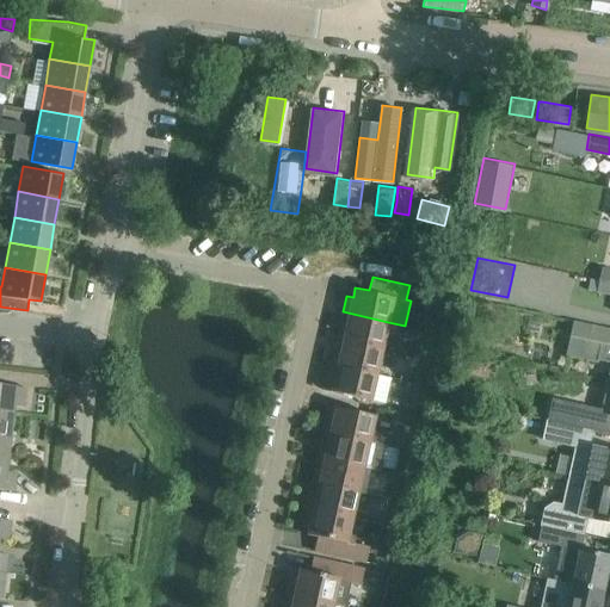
[(591,277),(589,287),(609,292),(609,279),(601,277),(601,278),(591,277)]
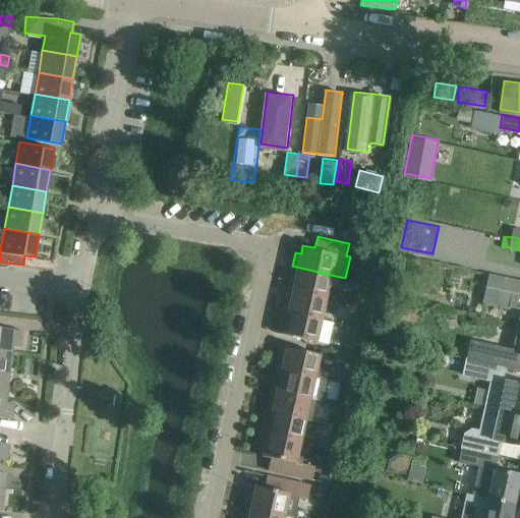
[(292,266),(287,287),(327,296),(331,275),(292,266)]
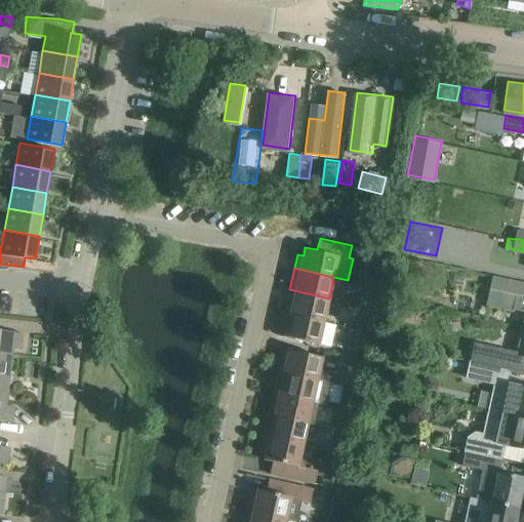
[(374,285),(377,273),(368,271),(365,283),(374,285)]
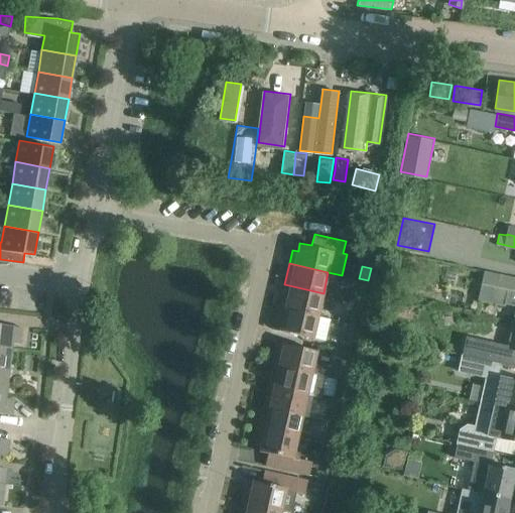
[(514,310),(513,318),(514,318),(514,275),(485,268),(479,297),(505,303),(505,301),(514,303),(514,310)]
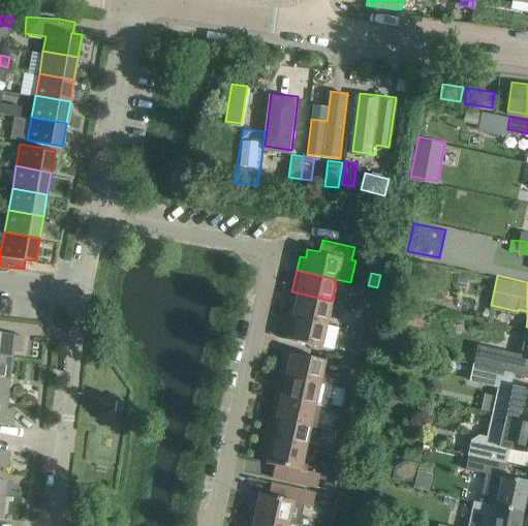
[(377,287),(368,285),(366,299),(374,301),(377,287)]
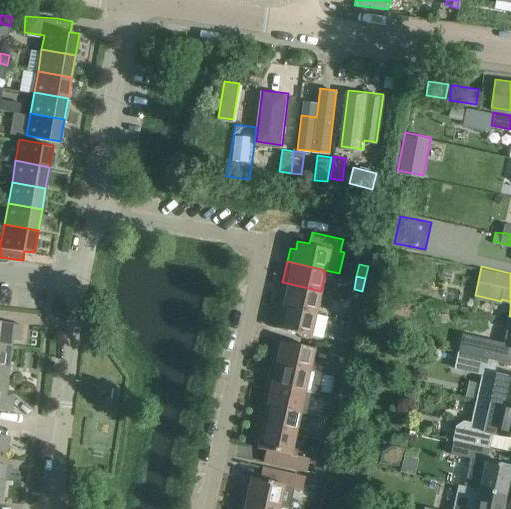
[(282,282),(277,303),(316,312),(321,291),(282,282)]
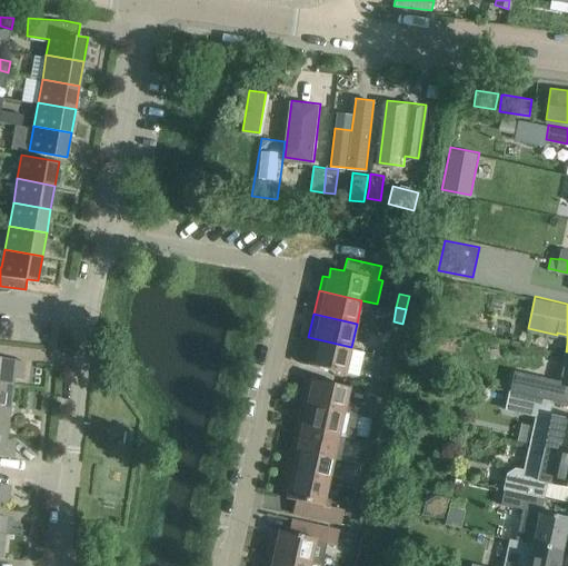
[(351,347),(308,337),(304,361),(346,371),(346,370),(359,374),(365,350),(351,347)]
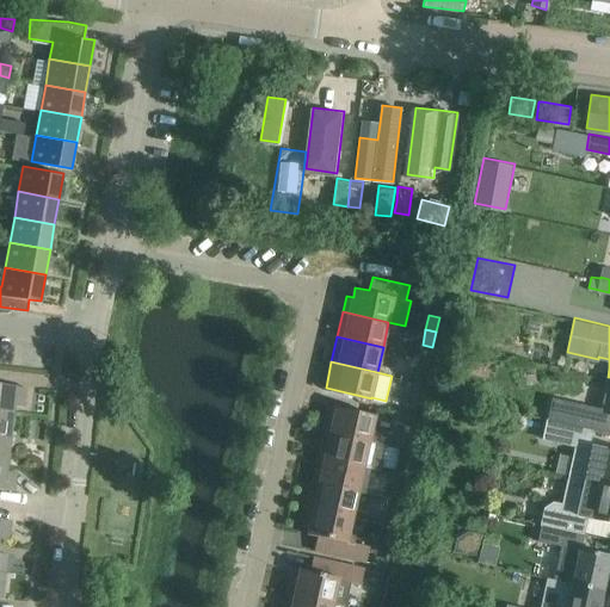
[(552,401),(547,417),(592,427),(609,431),(609,377),(608,377),(601,406),(558,396),(552,401)]
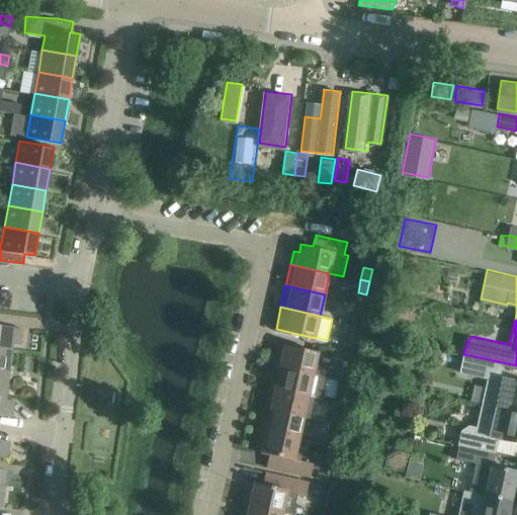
[(351,341),(361,343),(365,326),(355,323),(351,341)]
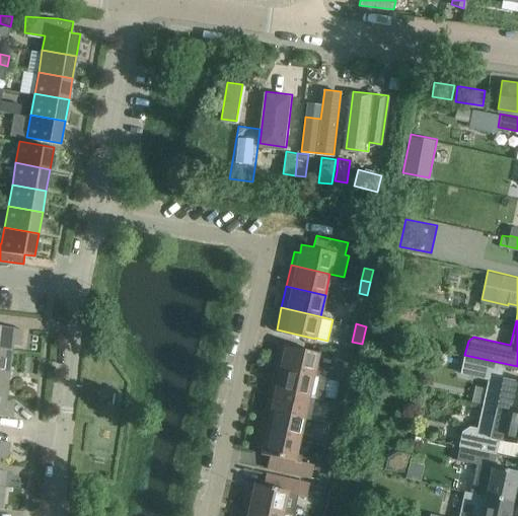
[(0,347),(12,349),(12,343),(21,344),(22,327),(0,324),(0,347)]
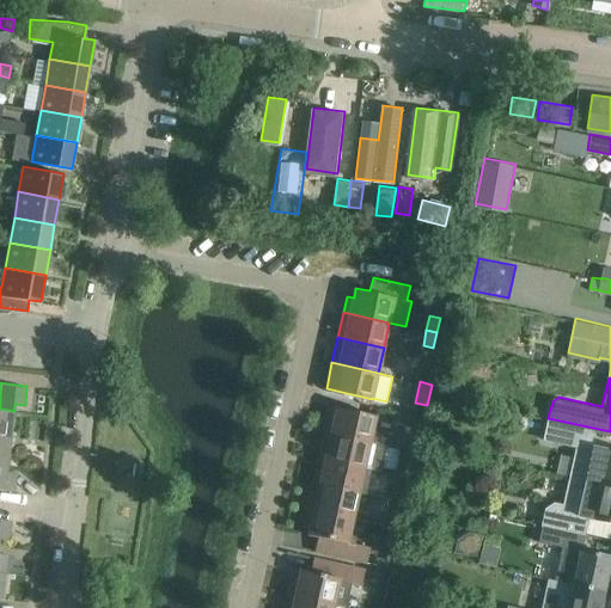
[(324,430),(386,443),(401,447),(404,434),(373,427),(377,415),(330,404),(324,430)]
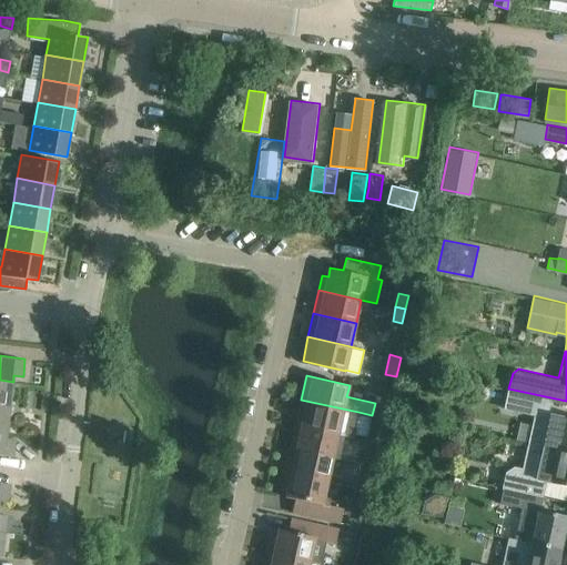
[(0,404),(10,405),(13,382),(0,380),(0,404)]
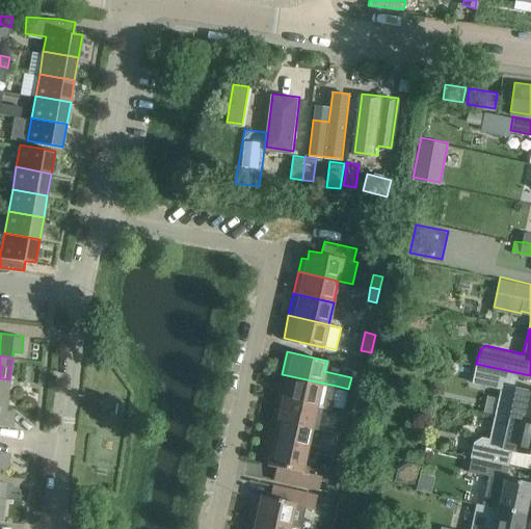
[(476,364),(473,381),(501,388),(496,414),(530,422),(530,390),(512,386),(515,372),(476,364)]
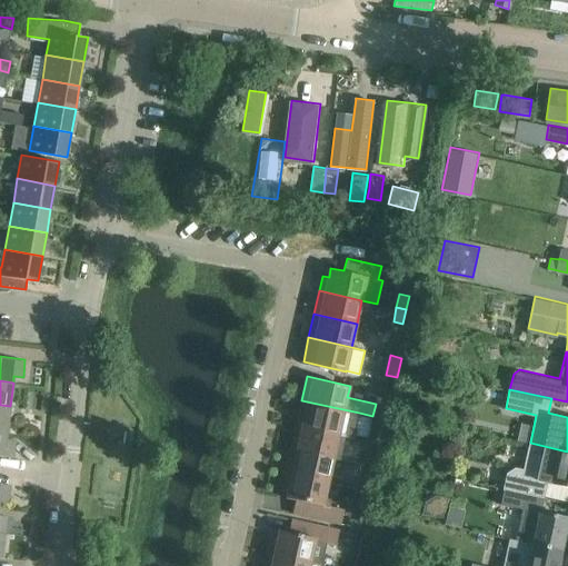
[(296,424),(302,425),(346,434),(355,436),(359,413),(301,400),(296,424)]
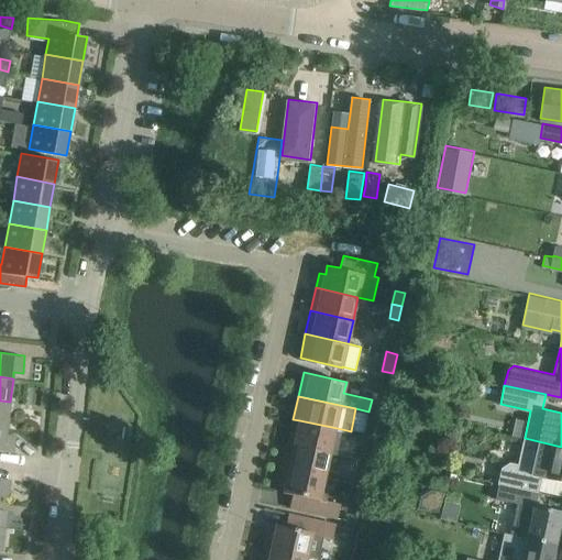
[(384,415),(387,402),(377,399),(374,413),(384,415)]
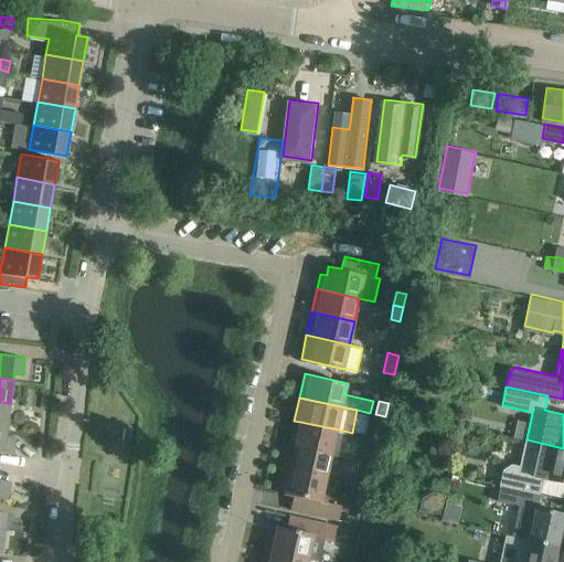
[(0,402),(0,425),(8,427),(10,403),(0,402)]
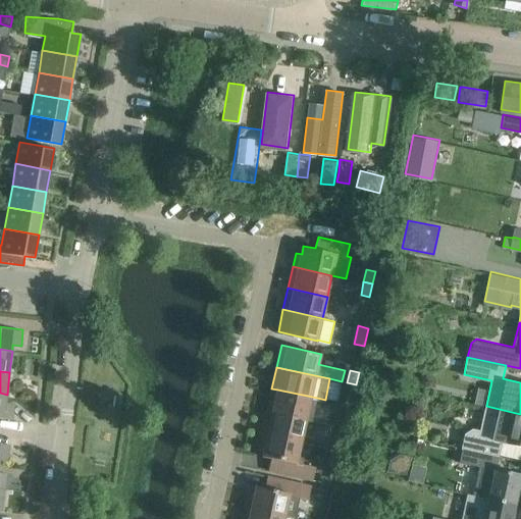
[(347,382),(343,404),(346,405),(351,406),(356,384),(347,382)]
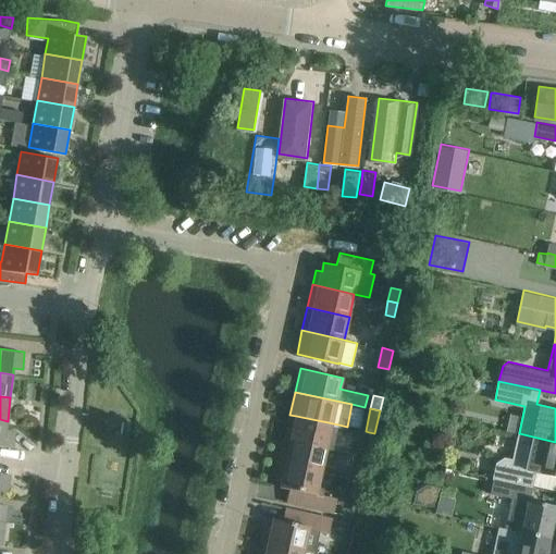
[(288,421),(285,438),(292,439),(326,447),(333,448),(338,425),(296,416),(295,423),(288,421)]
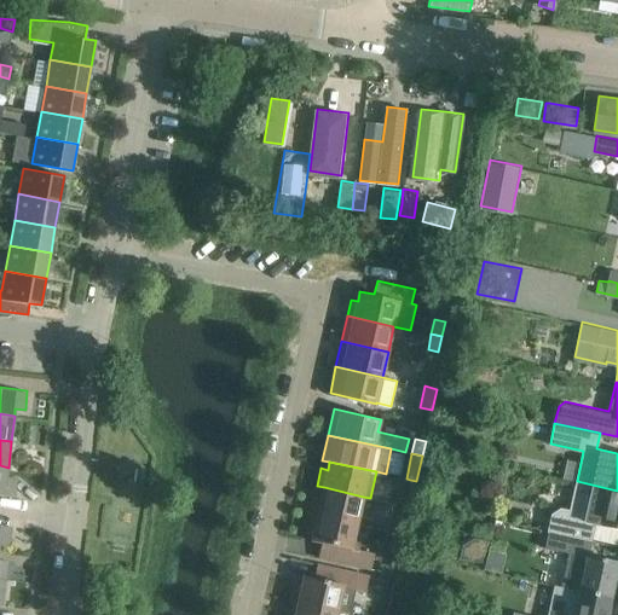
[(7,475),(9,468),(0,465),(0,493),(15,495),(17,476),(7,475)]
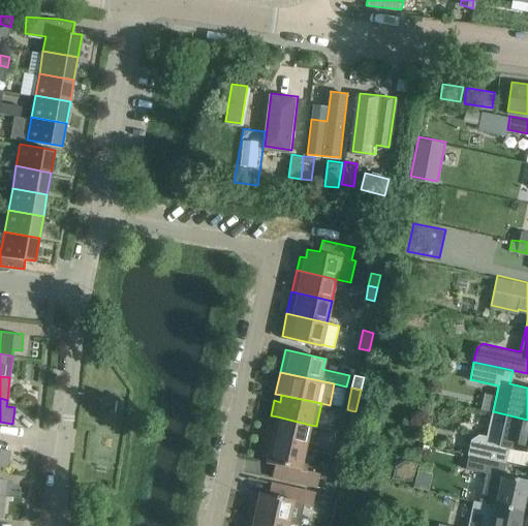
[(347,409),(341,408),(337,430),(345,432),(350,410),(347,409)]
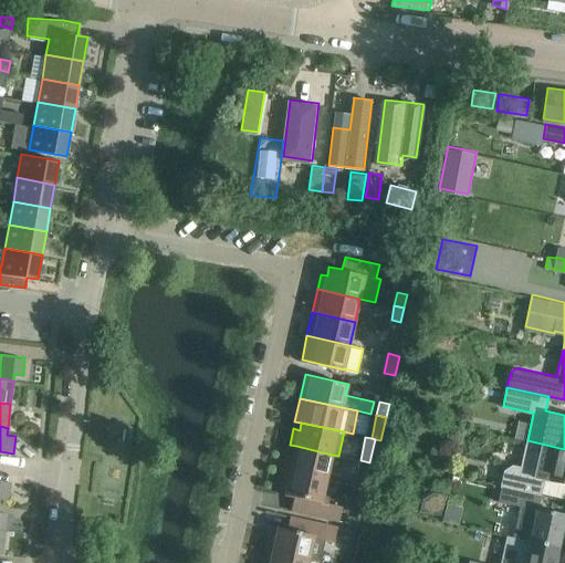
[(505,469),(502,485),(541,492),(544,478),(564,482),(564,449),(527,440),(522,466),(513,464),(505,469)]
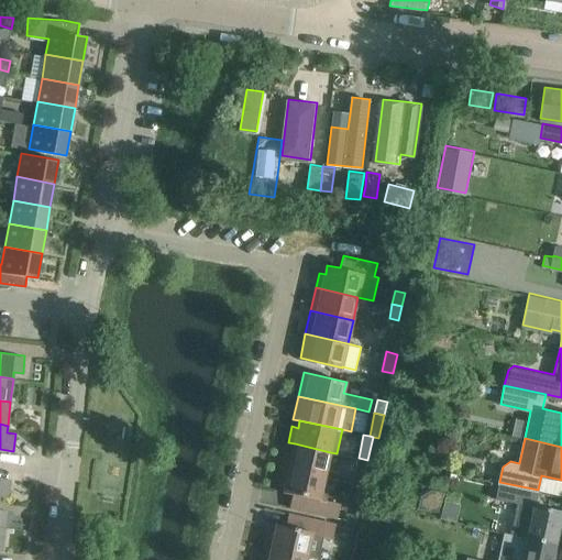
[(286,450),(283,465),(326,475),(330,452),(295,443),(293,451),(286,450)]
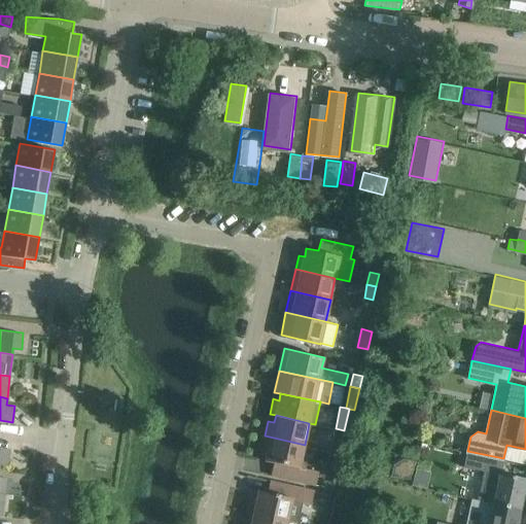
[(344,430),(336,428),(332,441),(342,443),(344,430)]
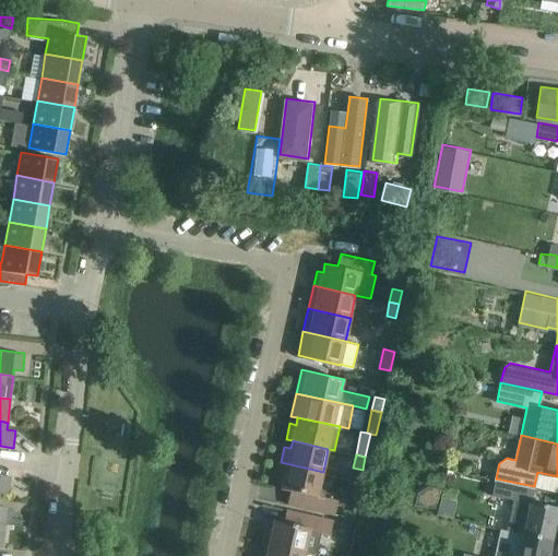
[(281,462),(277,480),(283,481),(282,487),(291,489),(288,503),(309,507),(335,512),(339,498),(324,495),(325,486),(320,485),(323,472),(281,462)]
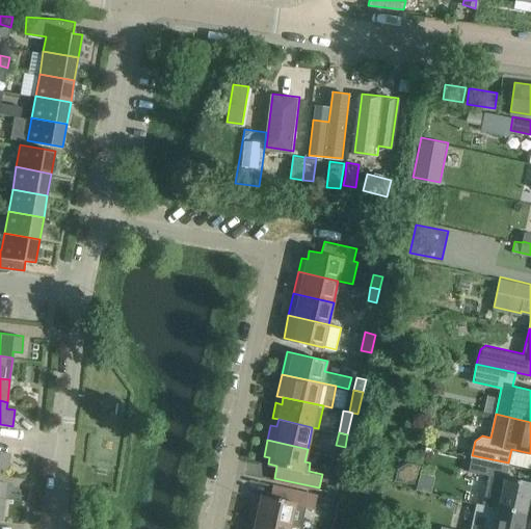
[(0,467),(8,468),(10,451),(0,449),(0,467)]
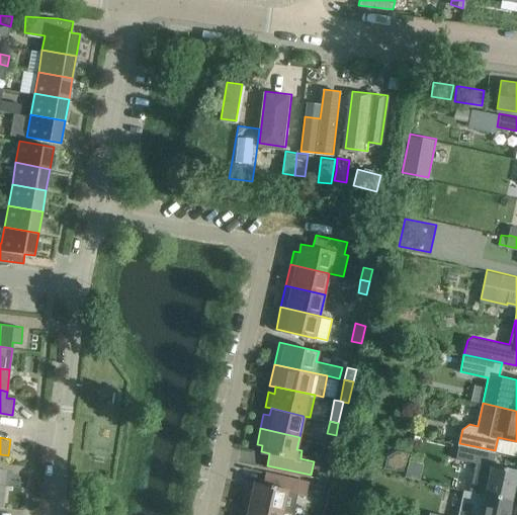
[(459,443),(456,456),(477,461),(492,464),(495,450),(459,443)]
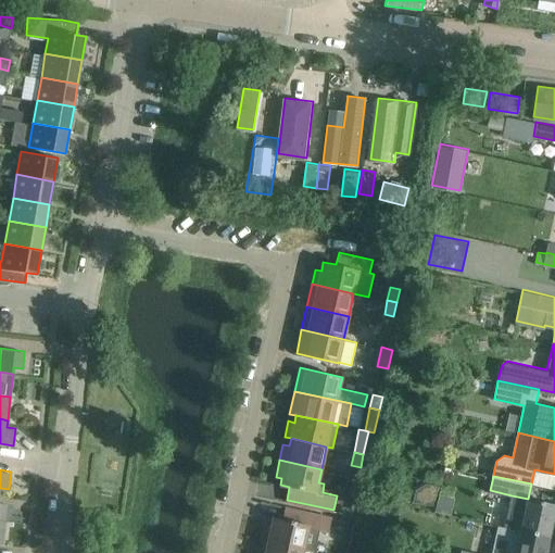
[(437,485),(427,482),(416,489),(413,500),(432,504),(437,485)]
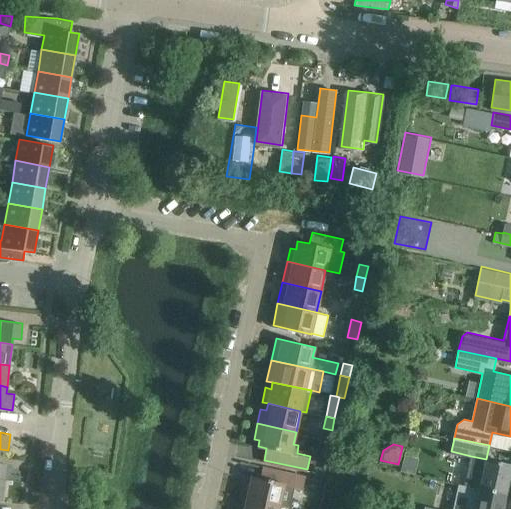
[(471,456),(465,484),(480,488),(505,493),(510,469),(510,464),(486,459),(471,456)]
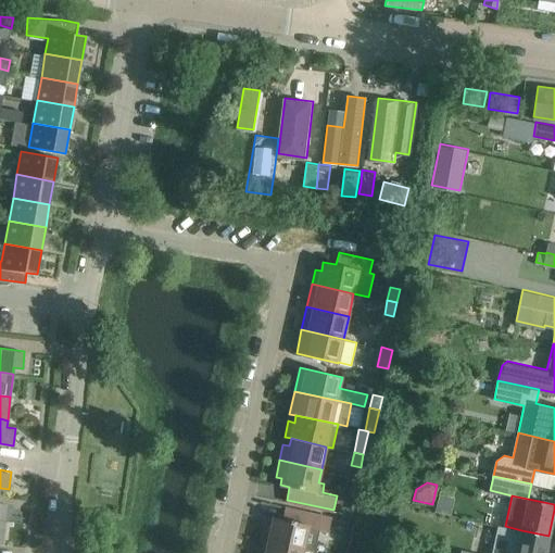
[(265,522),(262,539),(268,541),(268,540),(304,548),(315,551),(319,528),(329,530),(332,516),(306,511),(285,505),(282,518),(274,516),(272,523),(265,522)]
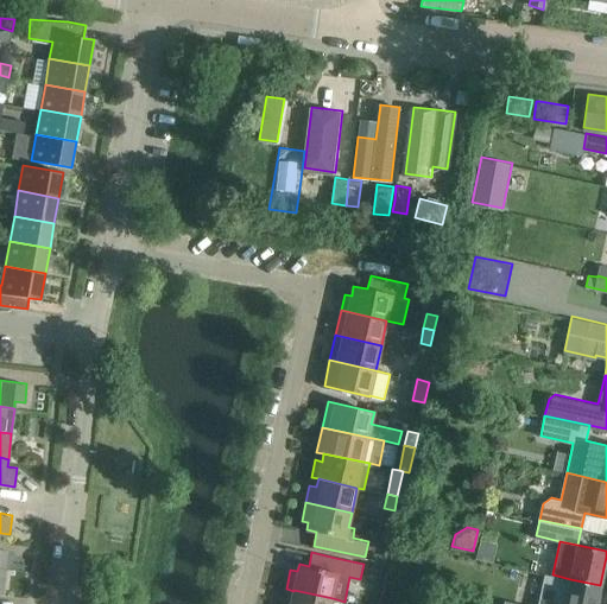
[(528,603),(506,599),(505,603),(595,603),(600,585),(570,579),(552,574),(547,573),(543,591),(539,603),(528,603)]
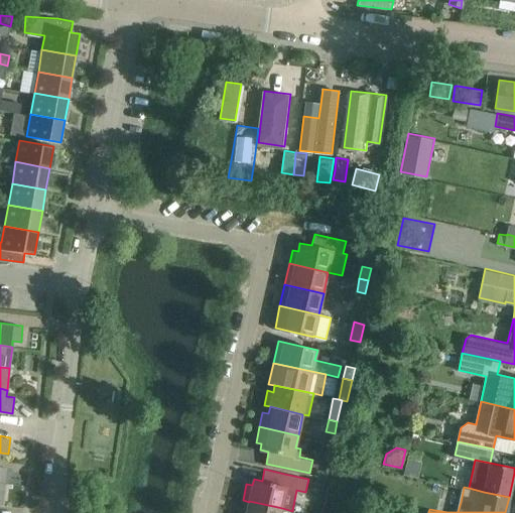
[(240,512),(280,512),(282,508),(249,501),(249,502),(243,500),(240,512)]
